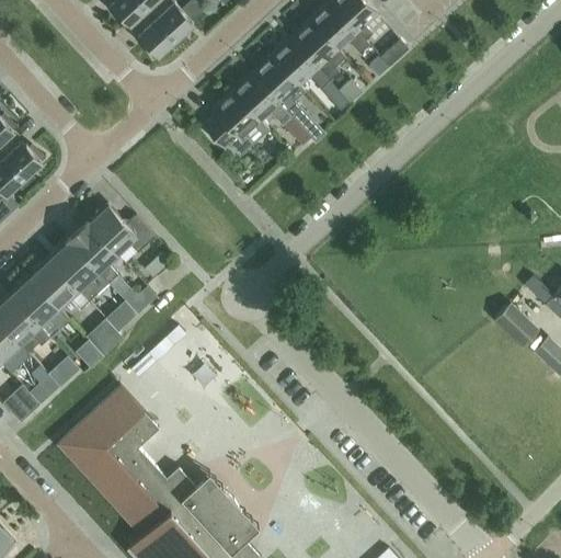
[(113,0),(117,4),(114,8),(117,10),(115,12),(124,26),(124,27),(124,29),(136,18),(155,0),(113,0)]
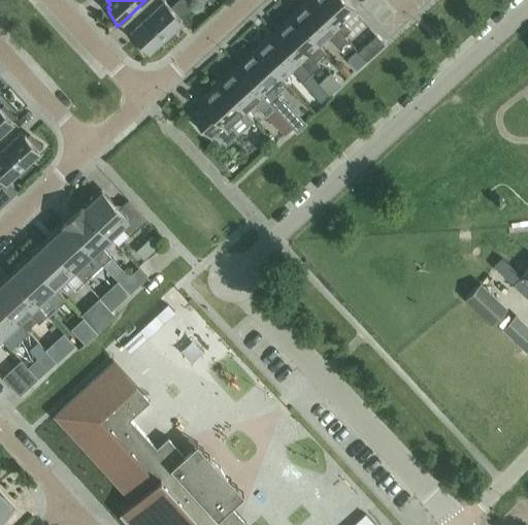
[(162,0),(145,0),(128,17),(136,26),(133,29),(137,33),(134,36),(136,39),(134,41),(143,54),(142,55),(143,56),(160,41),(164,45),(174,35),(170,31),(192,11),(182,0),(179,0),(170,9),(162,0)]
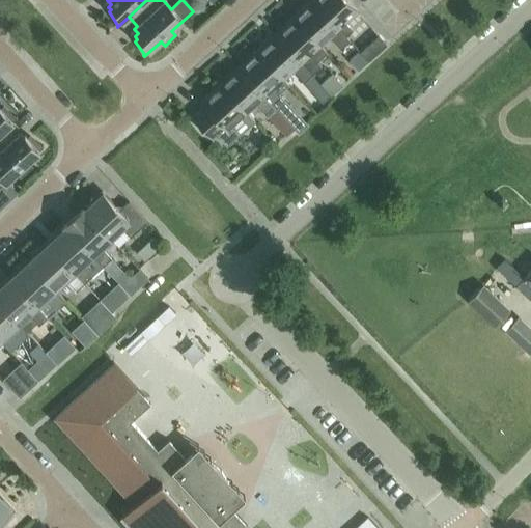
[(345,38),(353,32),(344,24),(357,14),(344,0),(318,0),(314,4),(345,38)]
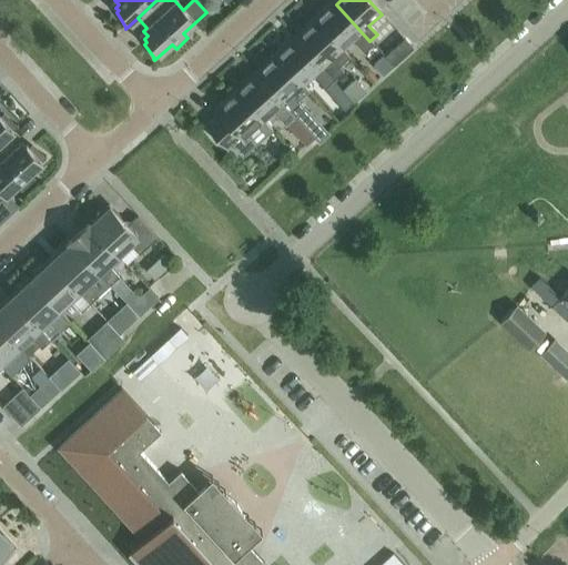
[(369,41),(336,4),(330,11),(327,8),(314,20),(342,51),(342,50),(352,41),(364,54),(374,46),(369,41)]
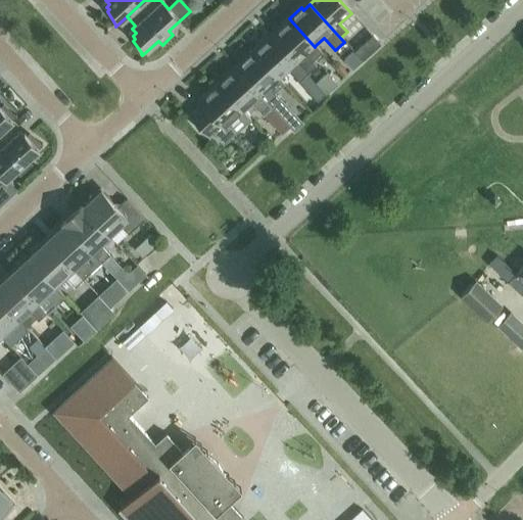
[(279,33),(273,38),(307,75),(316,67),(312,62),(322,53),(315,46),(315,47),(289,18),(277,30),(279,33)]
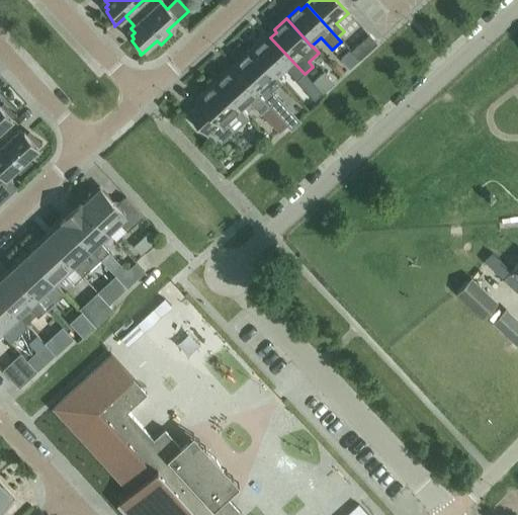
[(368,35),(350,53),(358,62),(377,45),(368,35)]
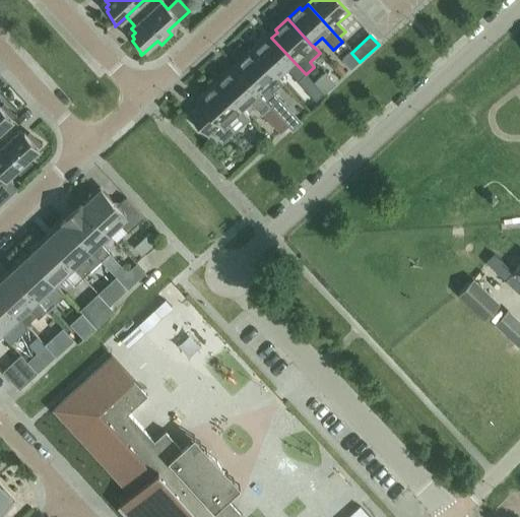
[(251,51),(276,79),(285,70),(297,82),(306,74),(271,38),(266,43),(263,40),(251,51)]
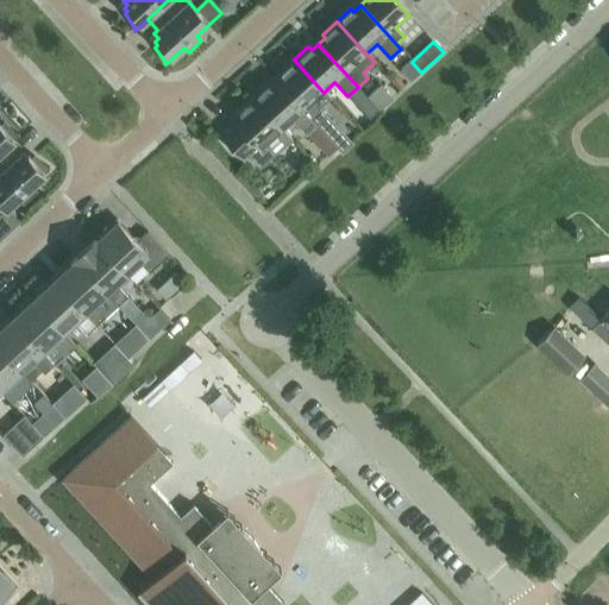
[(276,82),(315,126),(326,117),(313,102),(324,93),(294,60),(280,73),(283,76),(276,82)]
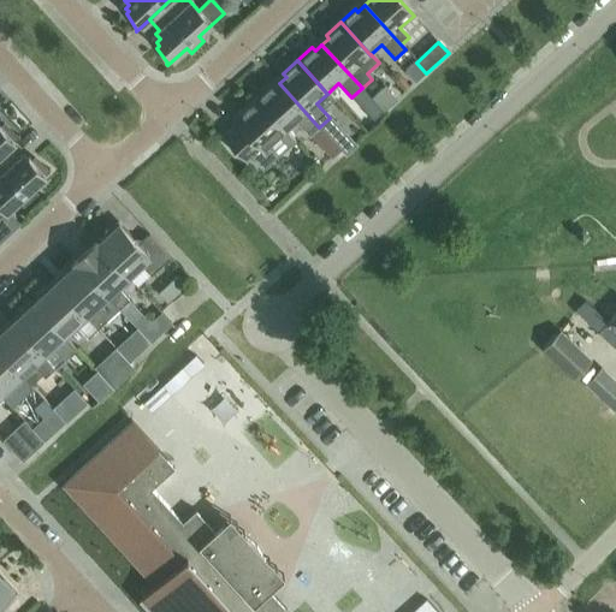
[(403,72),(414,84),(426,73),(415,63),(403,72)]
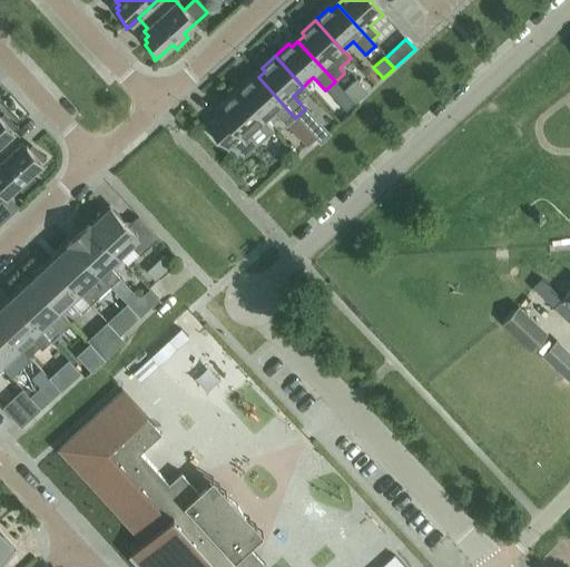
[(236,93),(264,123),(274,114),(286,126),(295,118),(258,77),(252,82),(249,80),(236,93)]
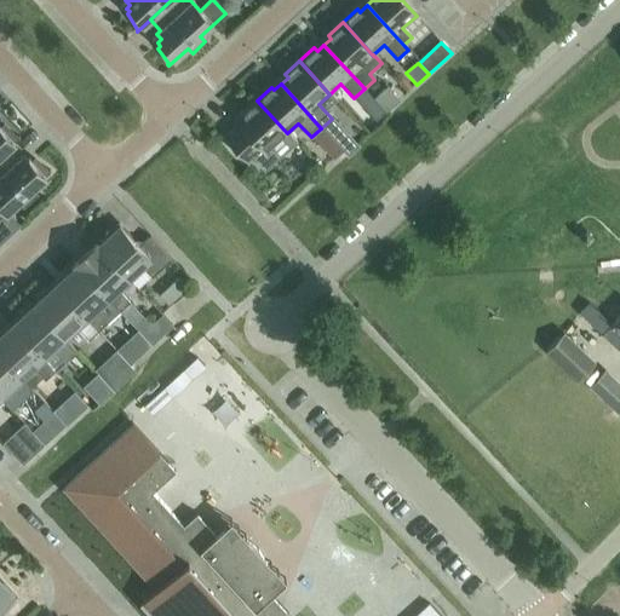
[(287,133),(257,101),(242,114),(245,116),(237,124),(240,126),(225,139),(246,162),(252,157),(264,171),(296,143),(287,133)]
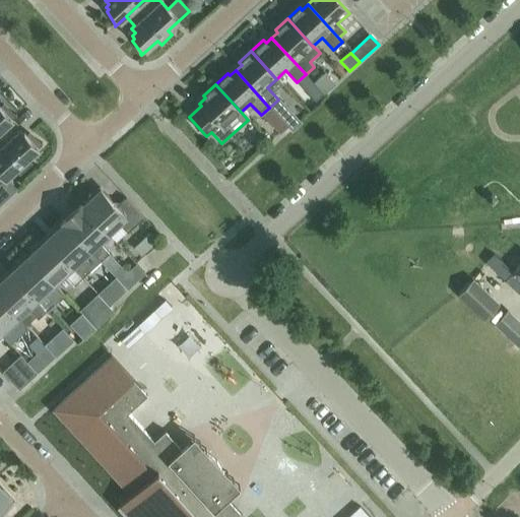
[(314,84),(306,91),(315,103),(324,94),(320,91),(314,84)]
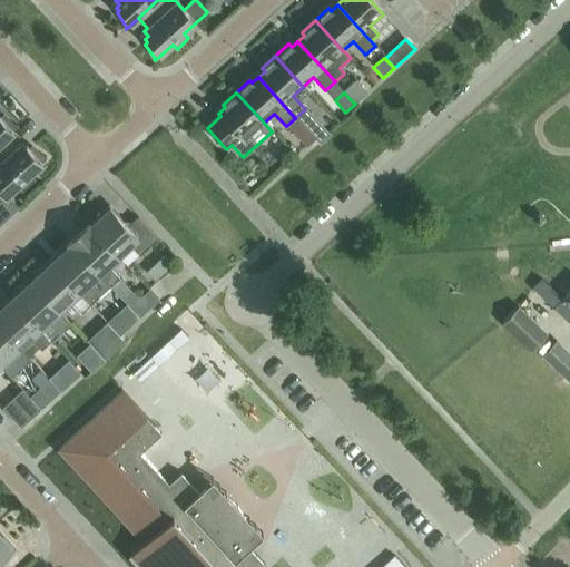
[(0,144),(7,138),(18,128),(17,127),(16,128),(3,117),(0,119),(0,118),(0,144)]
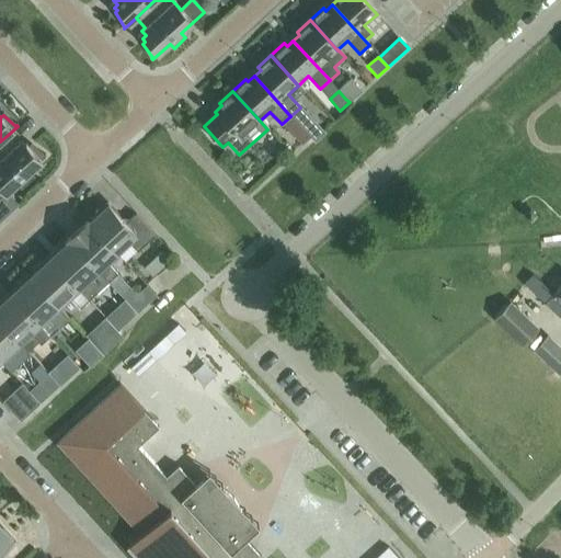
[(311,138),(301,127),(298,125),(289,133),(301,147),(302,146),(311,138)]
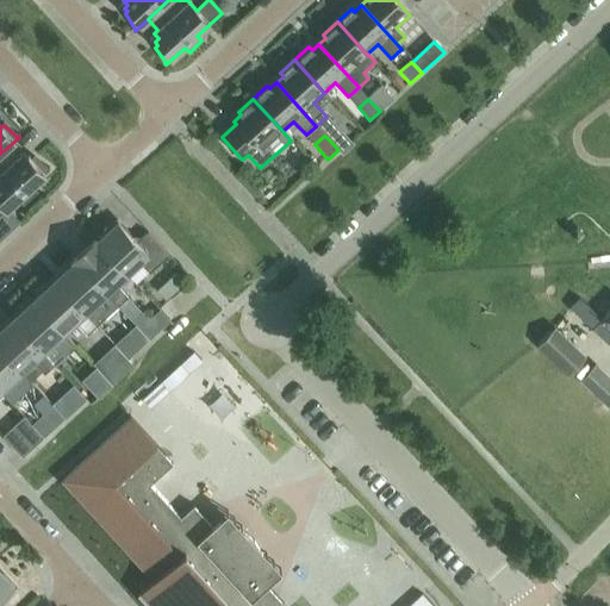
[(7,148),(0,154),(0,216),(18,199),(23,205),(36,193),(31,187),(50,170),(49,169),(48,170),(33,158),(31,161),(27,157),(24,161),(20,156),(17,158),(7,148)]
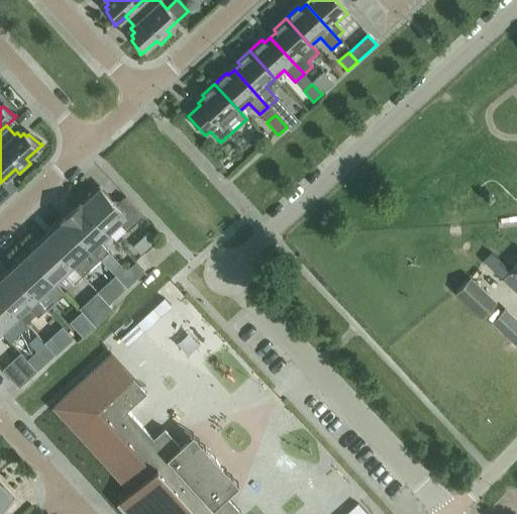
[(16,190),(5,179),(0,183),(0,200),(2,203),(16,191),(16,190)]
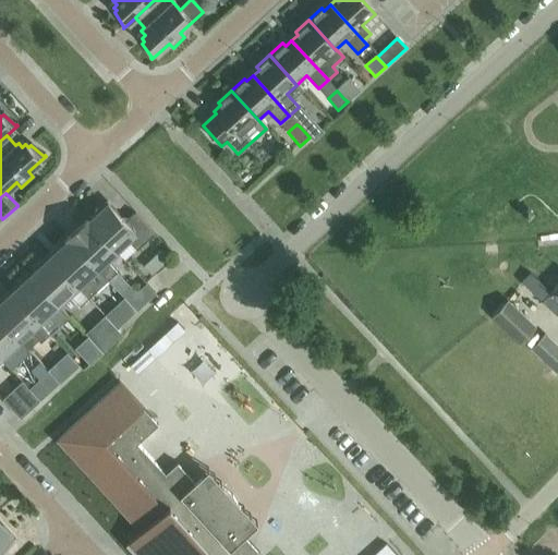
[(87,222),(114,252),(126,241),(136,252),(154,236),(134,215),(125,224),(107,204),(87,222)]
